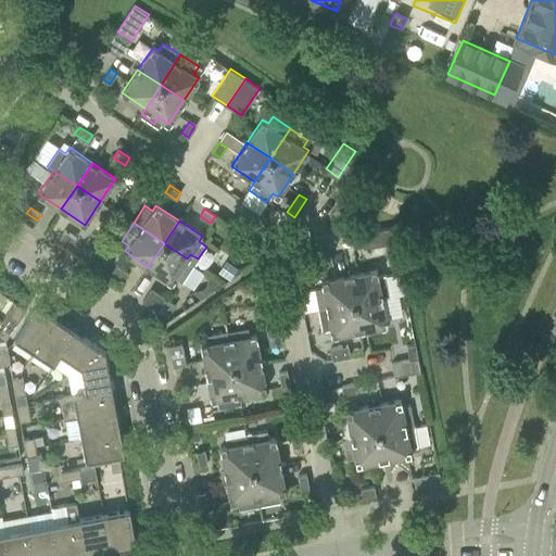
[(364,248),(396,242),(393,227),(361,232),(364,248)]
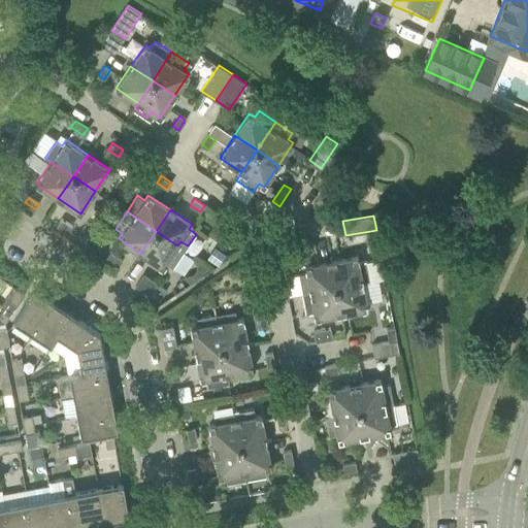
[(68,231),(71,226),(62,220),(59,226),(68,231)]
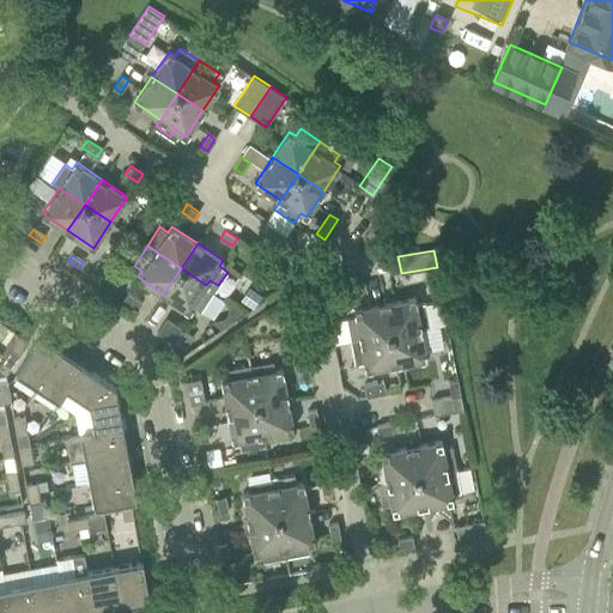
[(189,311),(194,303),(202,309),(214,290),(206,285),(181,268),(163,295),(189,311)]
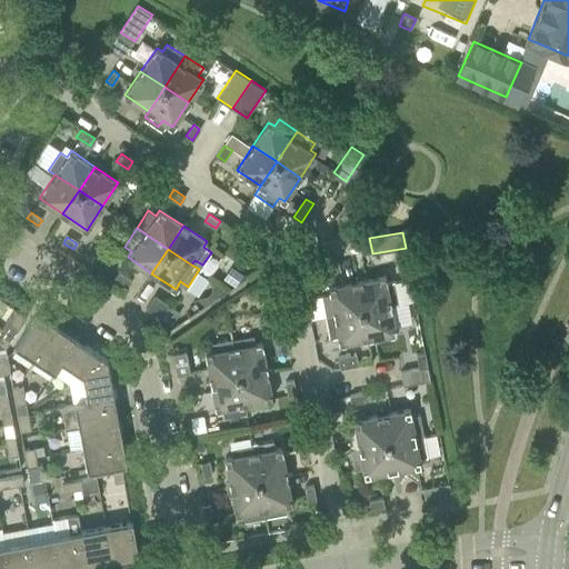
[(327,270),(340,268),(339,261),(326,263),(327,270)]
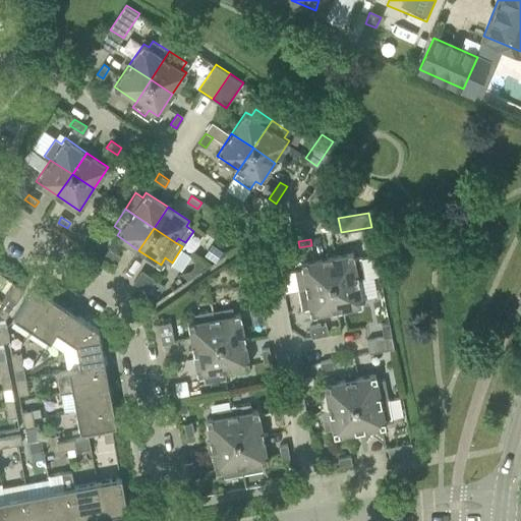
[(116,262),(120,254),(109,247),(105,254),(116,262)]
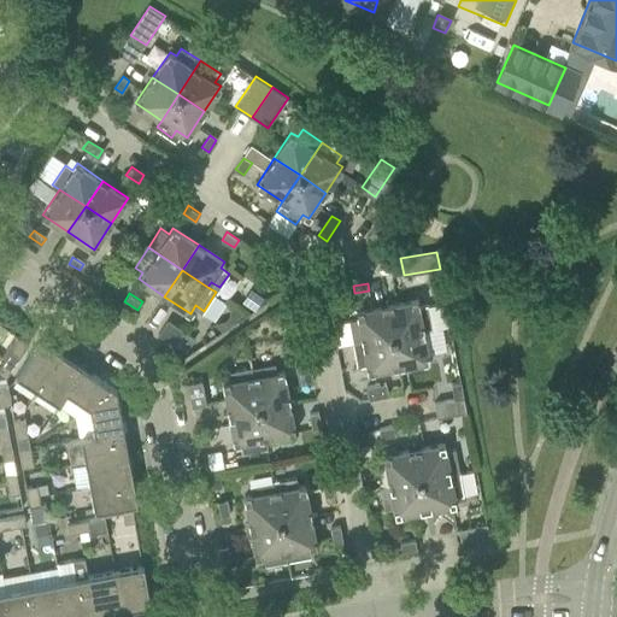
[(393,336),(423,331),(434,329),(429,305),(419,307),(418,300),(387,305),(393,336)]
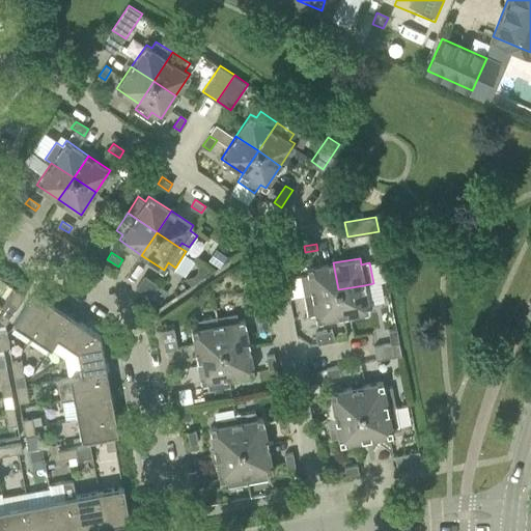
[(306,296),(338,289),(333,262),(307,268),(308,274),(302,275),(306,296)]
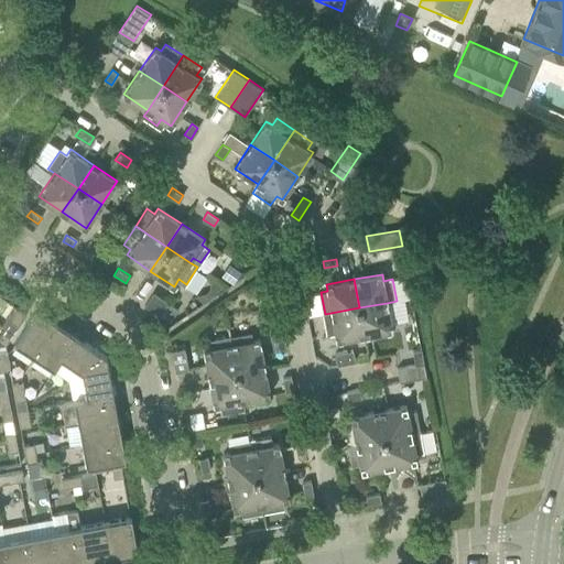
[(150,299),(161,306),(166,299),(154,292),(150,299)]
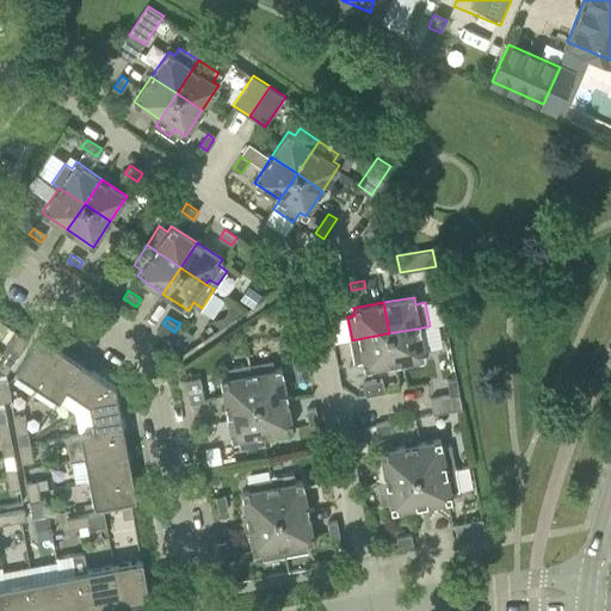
[(389,333),(395,363),(425,357),(419,328),(389,333)]
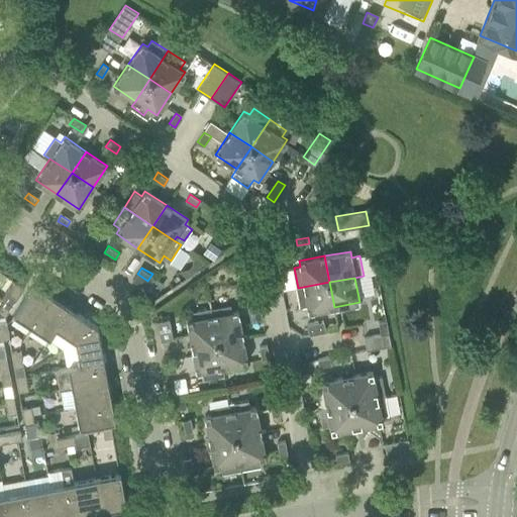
[(17,299),(19,295),(24,288),(13,281),(3,297),(6,299),(9,294),(17,299)]
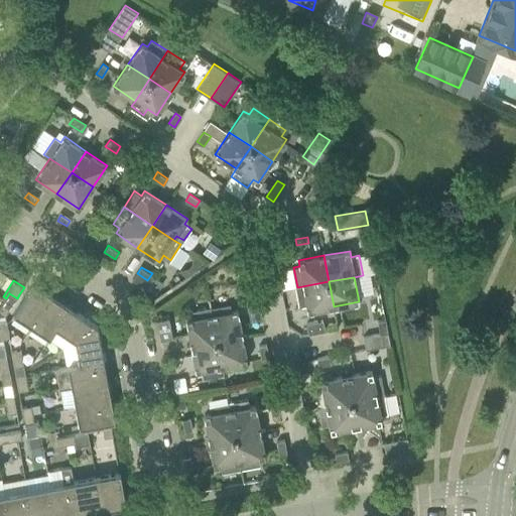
[(308,311),(334,306),(329,281),(297,287),(300,305),(306,304),(308,311)]
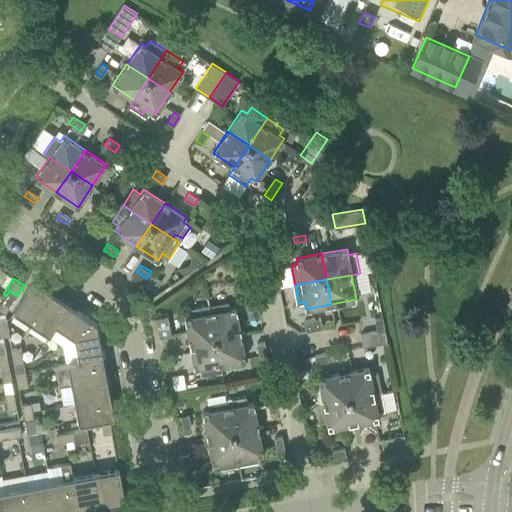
[(14,311),(31,322),(51,292),(34,281),(14,311)]
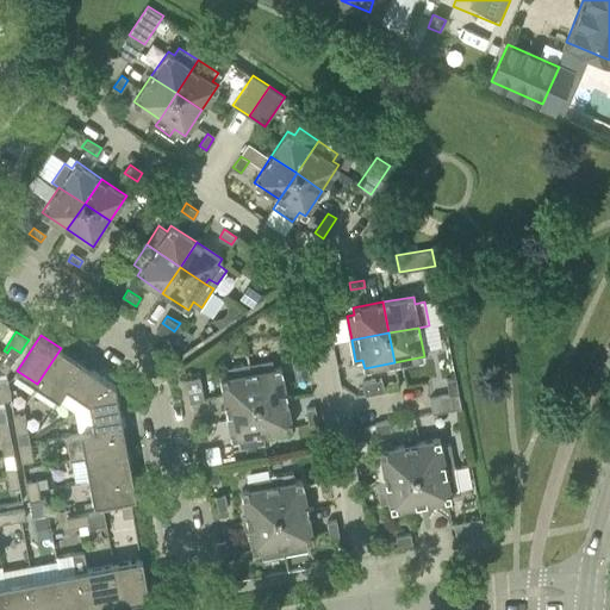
[(2,359),(12,365),(20,353),(11,347),(7,353),(2,359)]
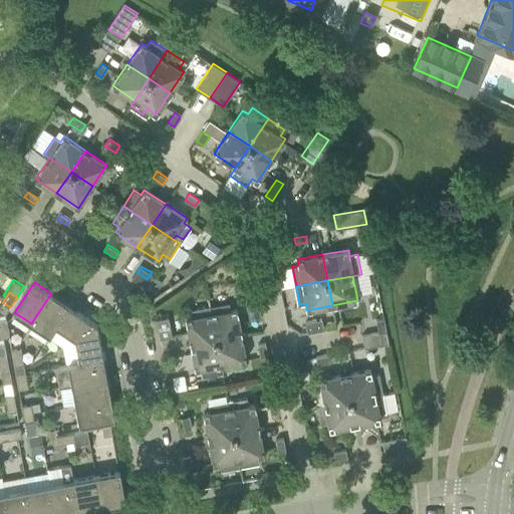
[(49,335),(56,326),(70,306),(51,293),(31,323),(49,335)]
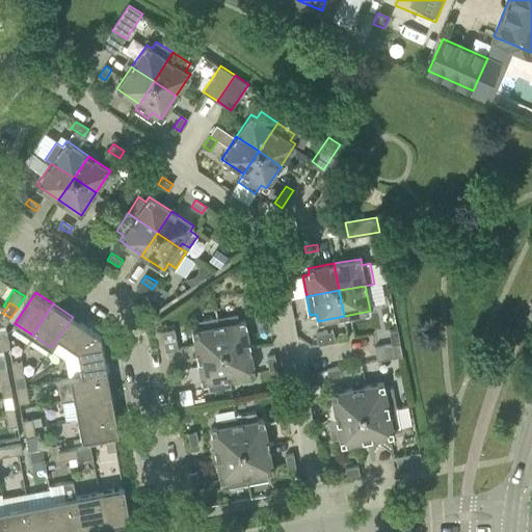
[(259,330),(270,328),(267,308),(256,310),(259,330)]
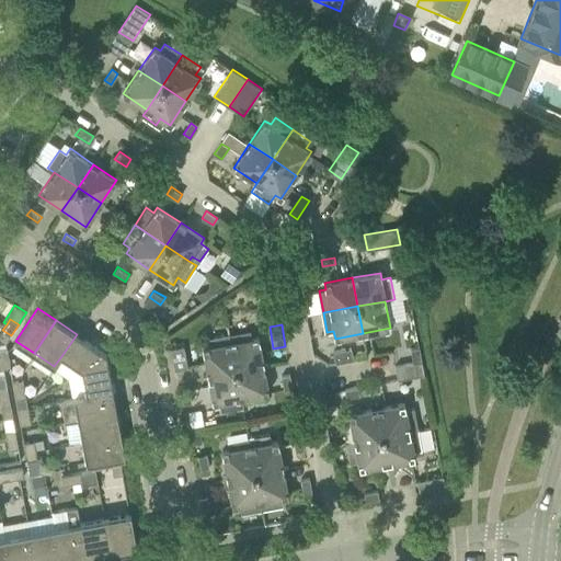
[(0,333),(0,340),(6,344),(11,335),(2,330),(0,333)]
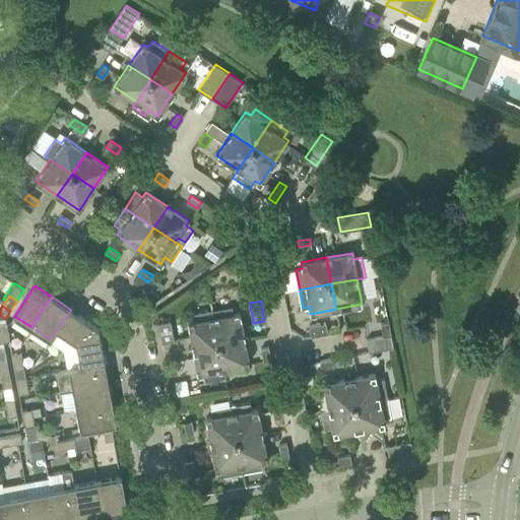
[(219,342),(244,338),(240,313),(233,314),(232,306),(212,310),(213,317),(219,342)]
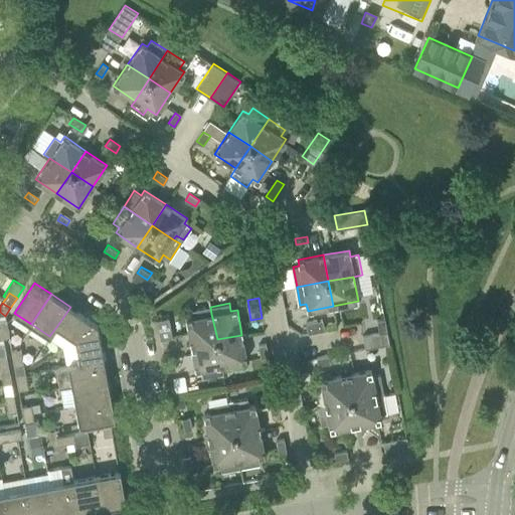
[(74,339),(97,325),(70,307),(56,327),(74,339)]
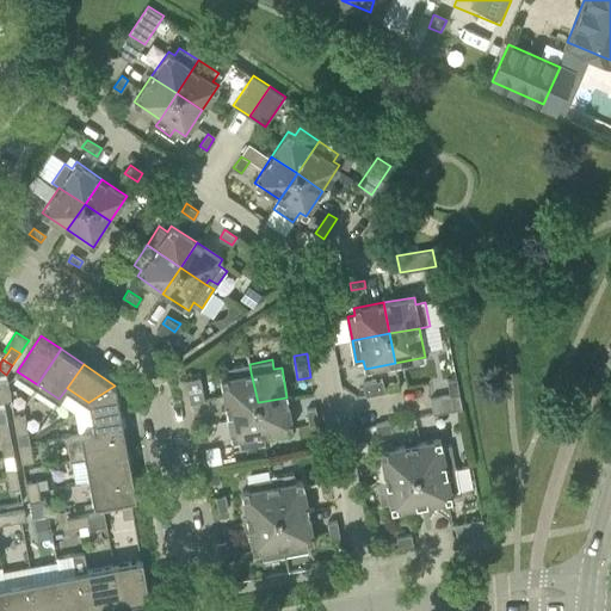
[(227,408),(258,402),(251,372),(221,378),(227,408)]
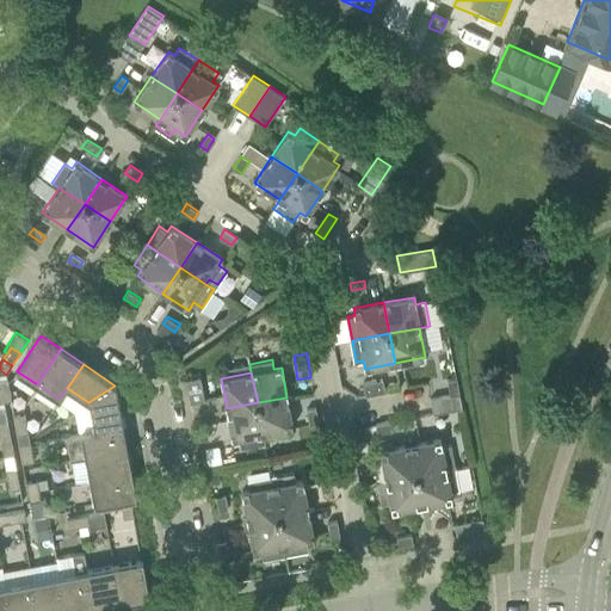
[(450,394),(458,393),(456,378),(446,381),(450,394)]
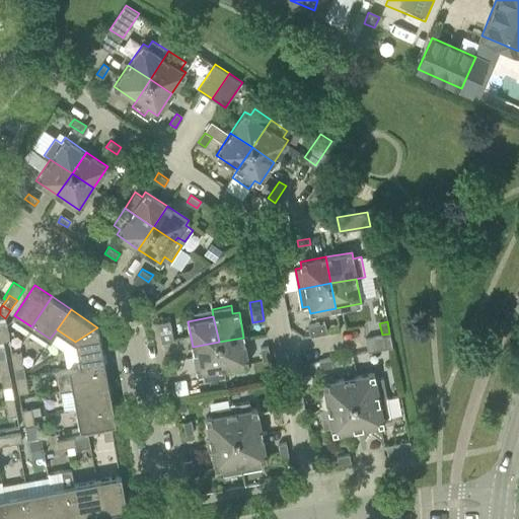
[(3,341),(9,340),(6,322),(0,323),(0,326),(1,332),(3,341)]
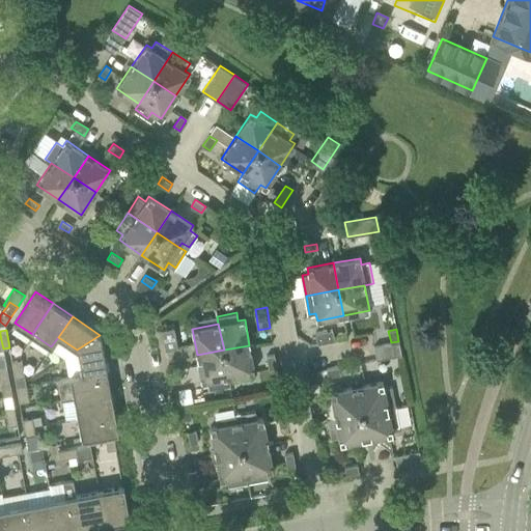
[(323,342),(334,340),(332,334),(322,335),(323,342)]
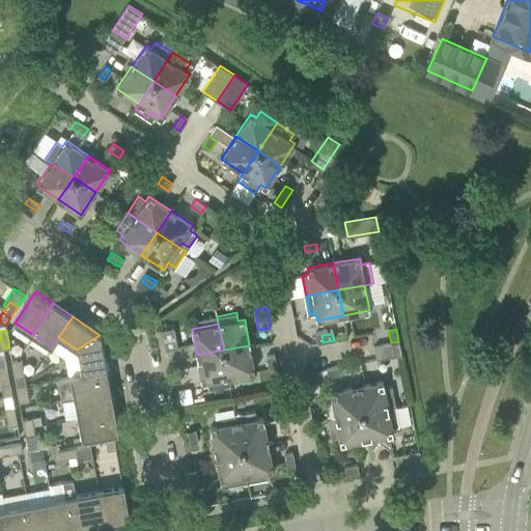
[(82,373),(107,369),(100,335),(77,350),(82,373)]
